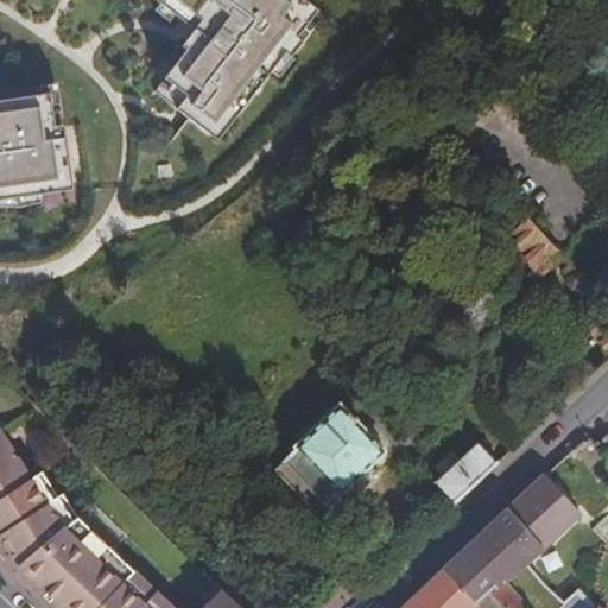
[(141,0),(187,36),(173,52),(178,56),(144,96),(202,139),(225,122),(233,127),(282,61),(287,65),(299,49),(293,45),(314,17),(290,0),(141,0)]
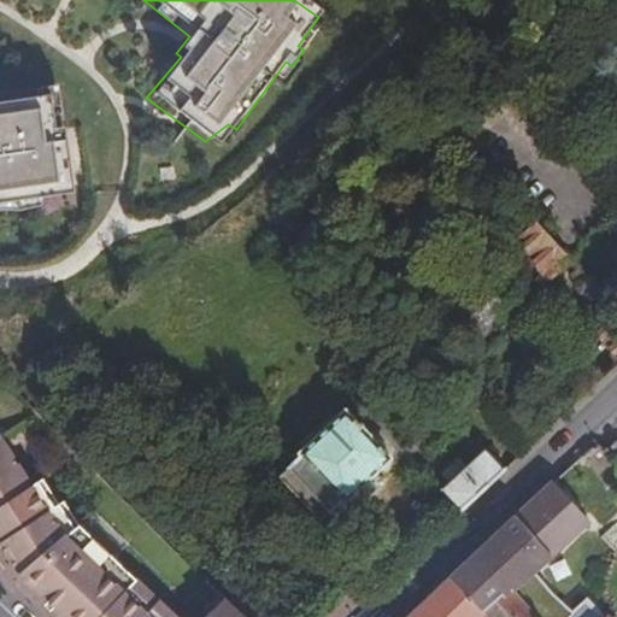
[(0,207),(72,198),(57,101),(0,109),(0,207)]
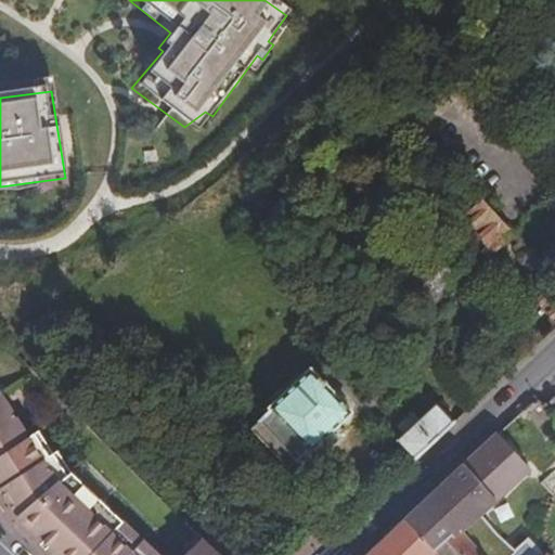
[(461,208),(467,216),(485,199),(479,193),(461,208)]
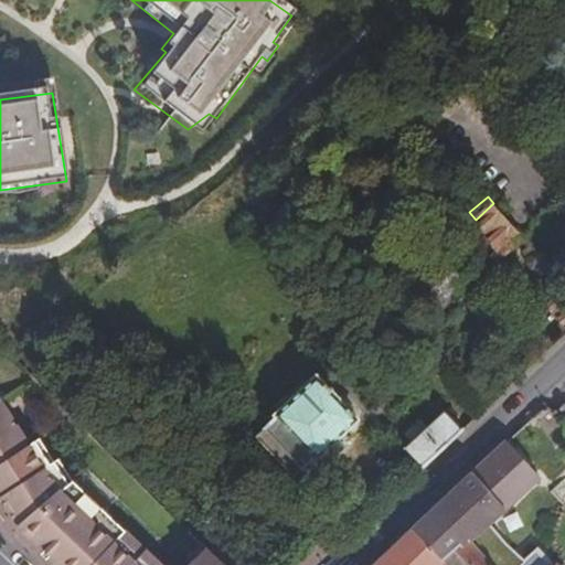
[(519,232),(493,203),(476,220),(473,222),(498,249),(500,248),(519,232)]
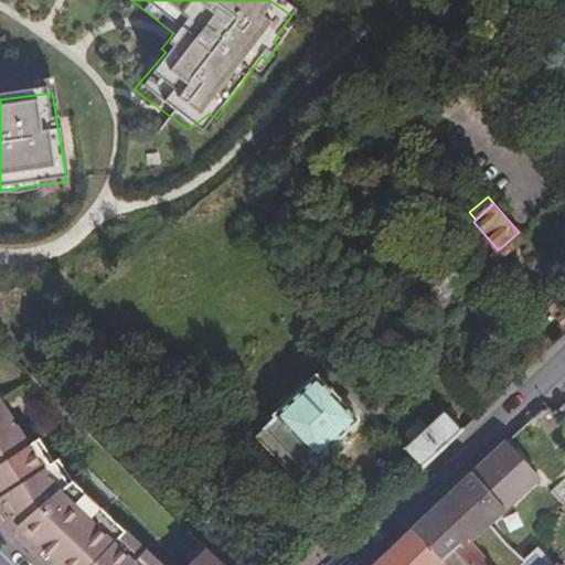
[(519,232),(500,248),(507,255),(524,240),(521,235),(519,232)]
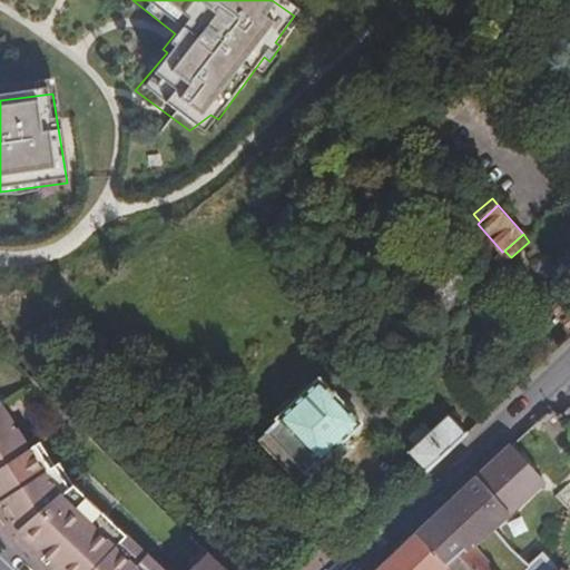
[(440,322),(478,285),(448,255),(410,291),(440,322)]
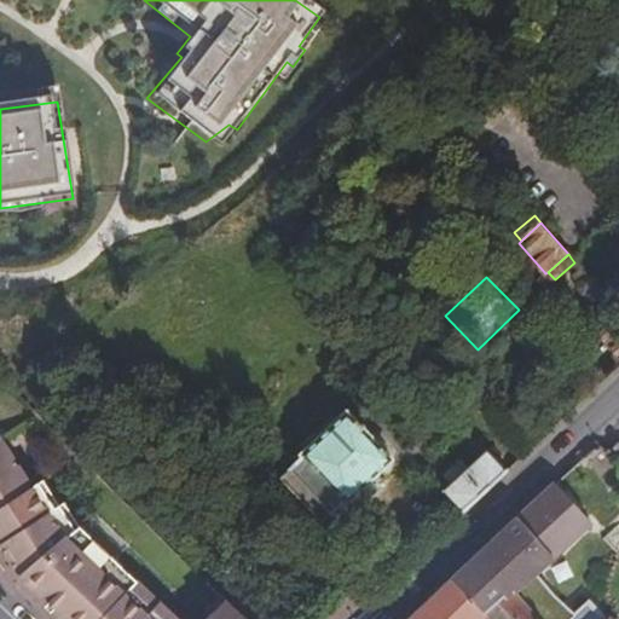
[(593,322),(597,328),(617,311),(611,305),(593,322)]
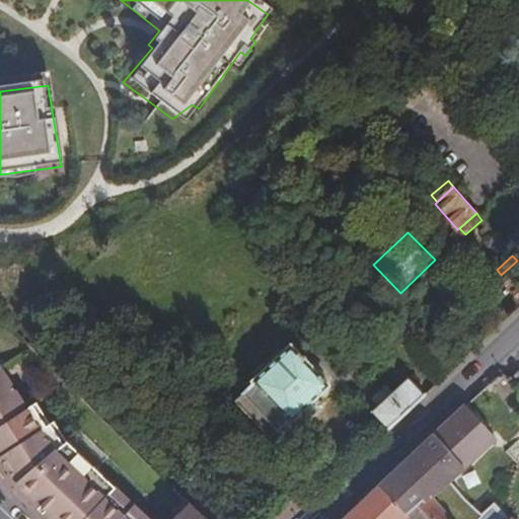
[(518,264),(517,261),(501,275),(499,277),(518,299),(518,264)]
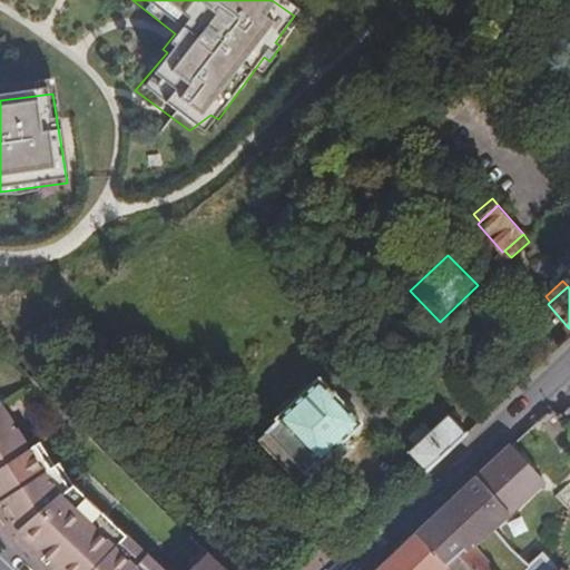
[(279,422),(317,463),(318,464),(363,424),(320,380),(276,419),(279,422)]
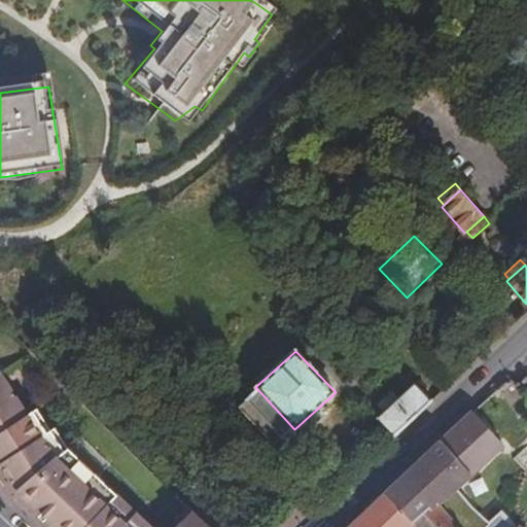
[(32,413),(0,378),(0,467),(13,490),(51,526),(208,526),(194,512),(178,526),(145,526),(64,453),(67,450),(49,431),(46,434),(28,417),(32,413)]
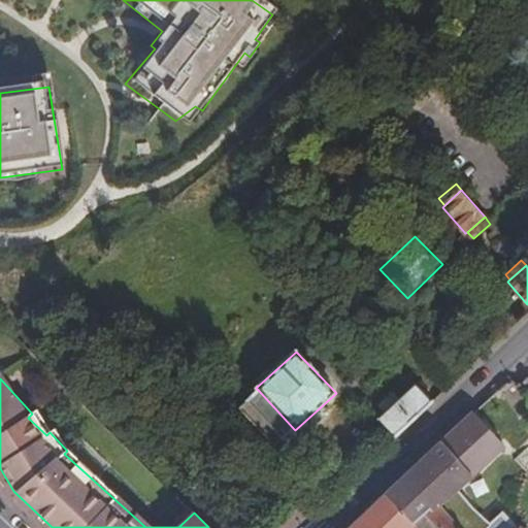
[(378,420),(396,439),(434,403),(417,385),(378,420)]
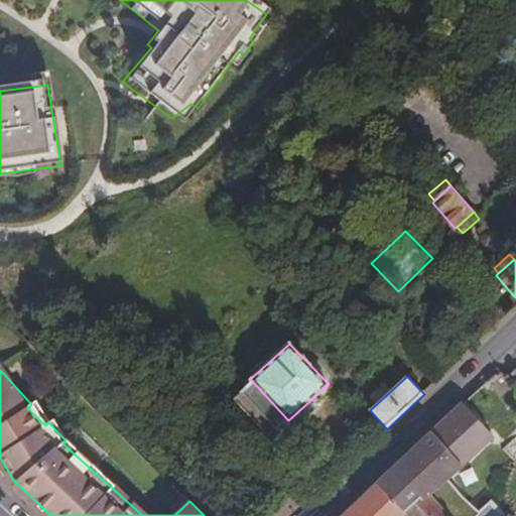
[(268,436),(287,419),(253,382),(234,399),(268,436)]
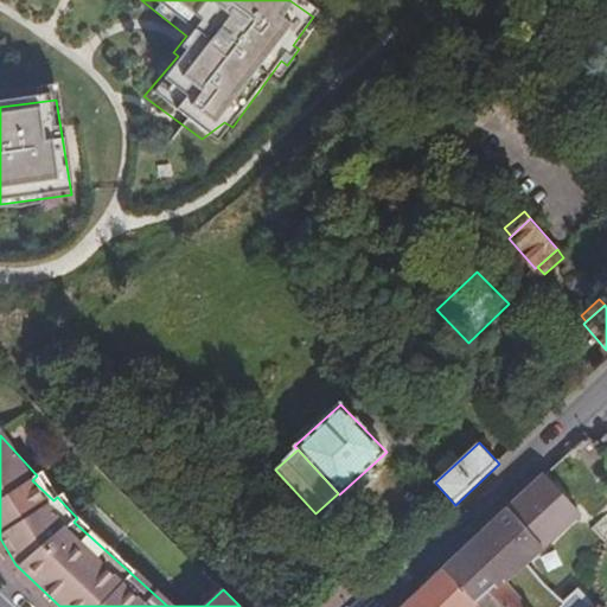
[(506,510),(542,548),(581,511),(547,472),(505,508),(506,510)]
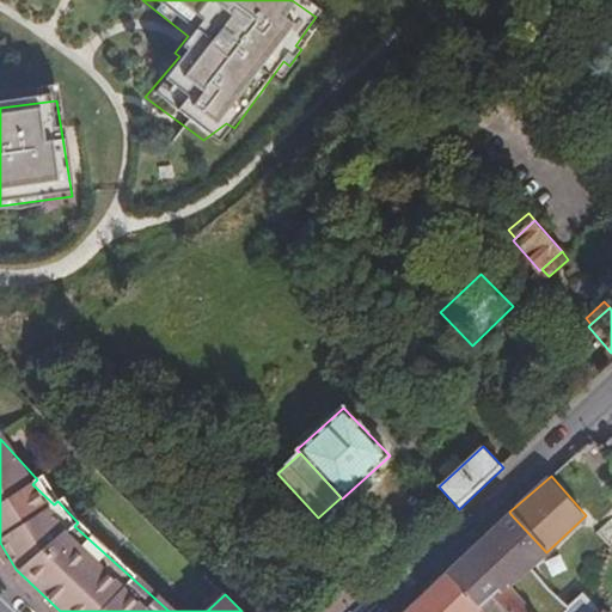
[(477,610),(478,611),(603,611),(585,593),(569,609),(532,565),(546,552),(510,514),(448,573),(479,606),(477,610)]
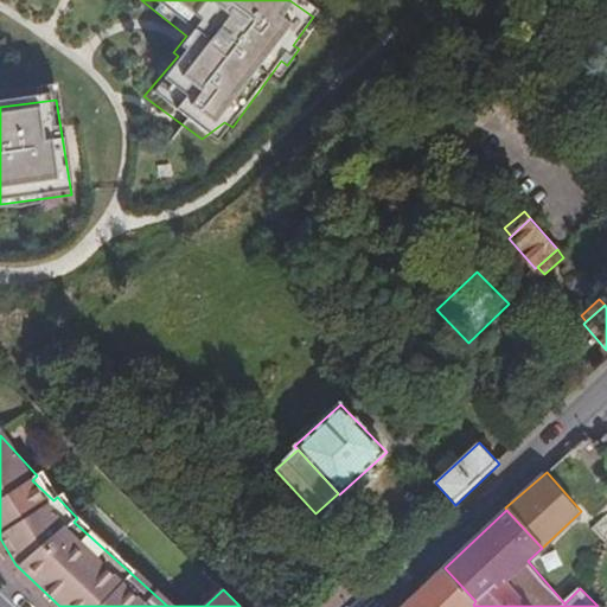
[(470,606),(473,605),(475,601),(445,568),(403,606),(470,606)]
